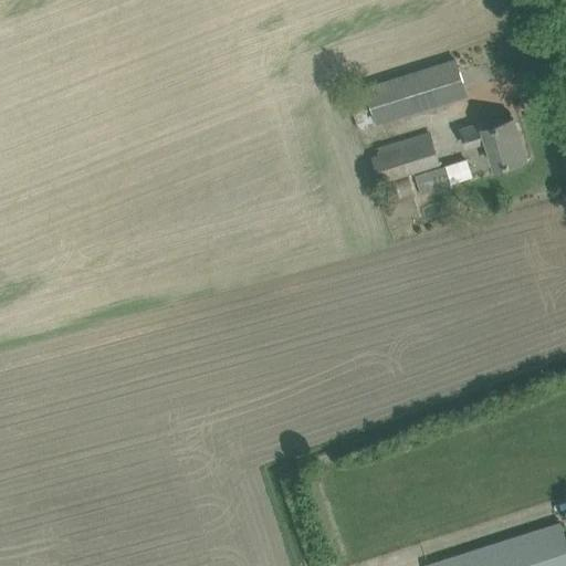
[(358,130),(378,124),(465,95),(454,60),(366,88),(348,94),(358,130)]
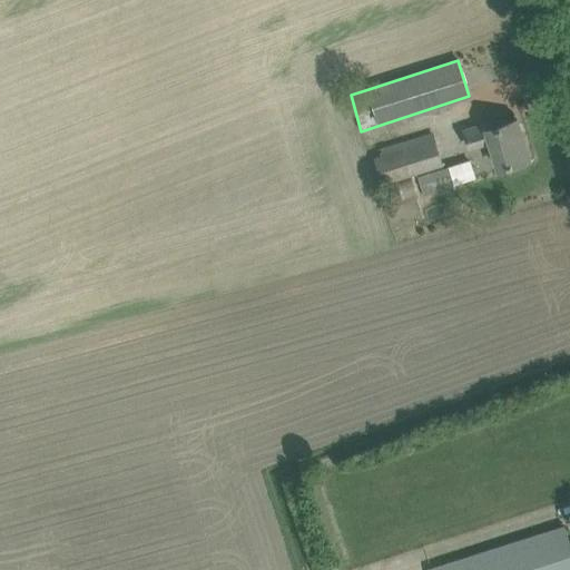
[(499,168),(508,166),(529,159),(517,120),(494,127),(492,121),(464,130),(470,147),(491,141),(499,168)]
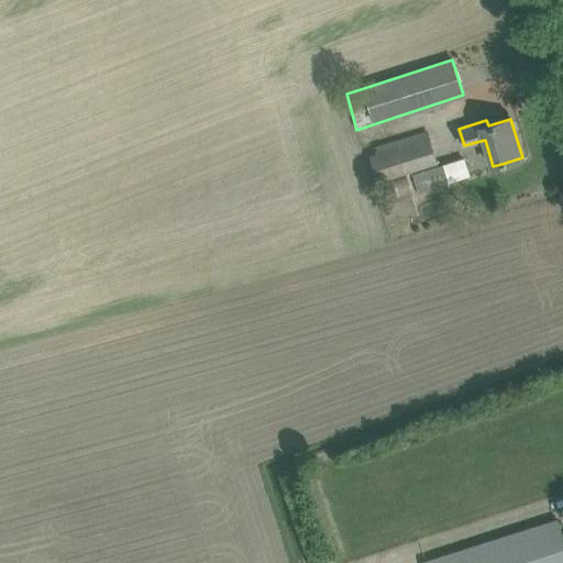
[(427,131),(374,147),(375,153),(368,155),(378,183),(438,164),(427,131)]
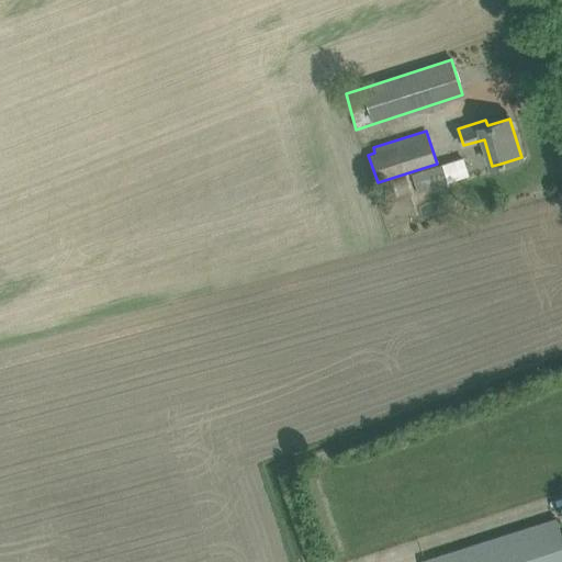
[(412,175),(418,193),(448,183),(448,182),(469,176),(463,158),(412,175)]
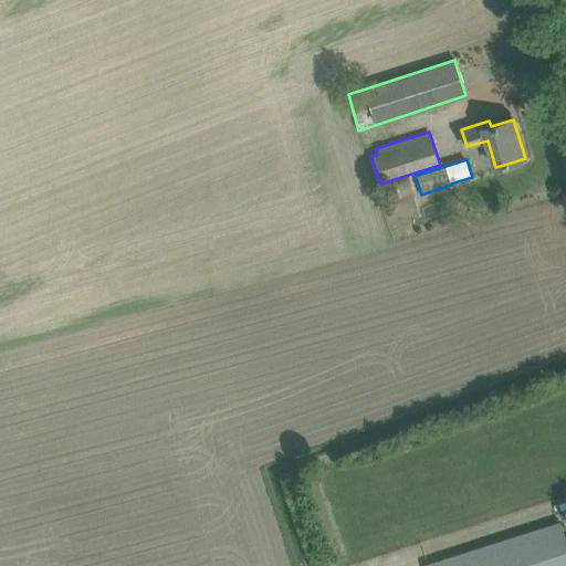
[(394,199),(413,194),(409,179),(389,185),(394,199)]
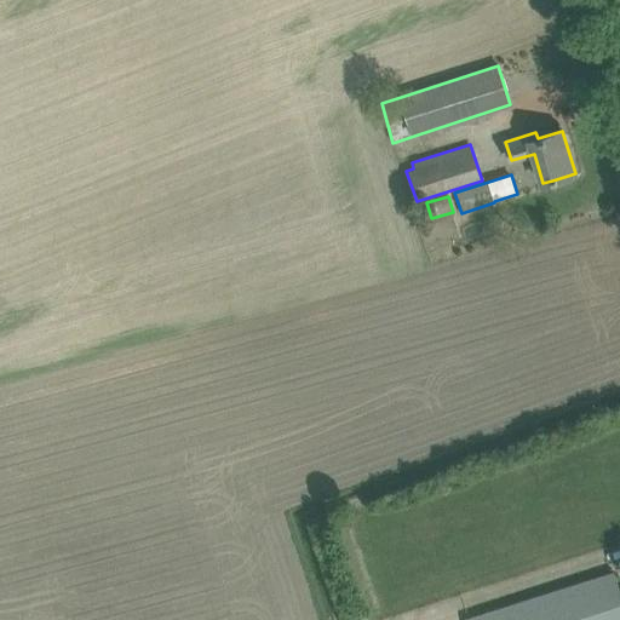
[(465,619),(619,619),(619,591),(614,572),(465,619)]
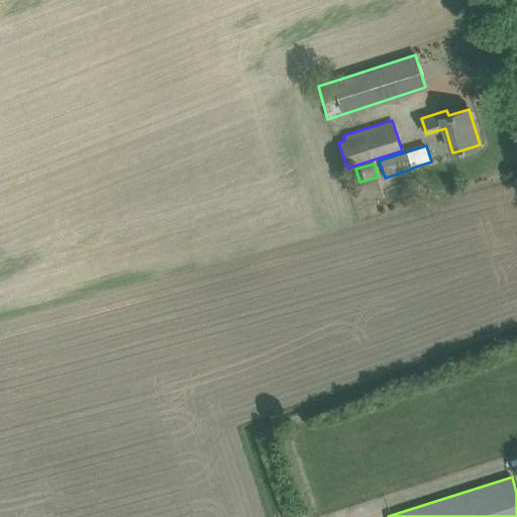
All buildings are outlined.
